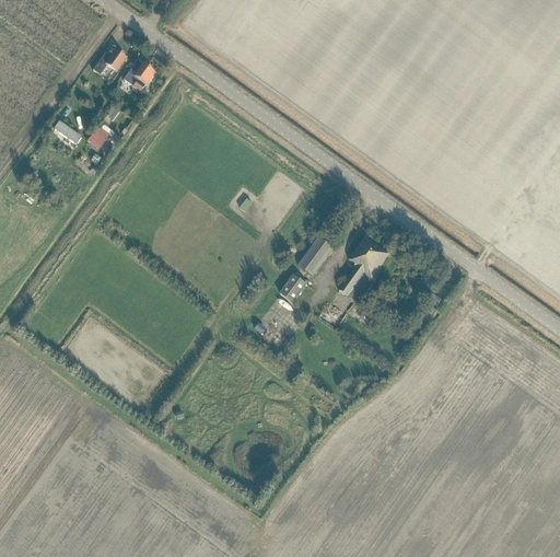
[(104,53),(92,70),(98,74),(106,65),(115,71),(125,58),(114,50),(109,57),(104,53)]
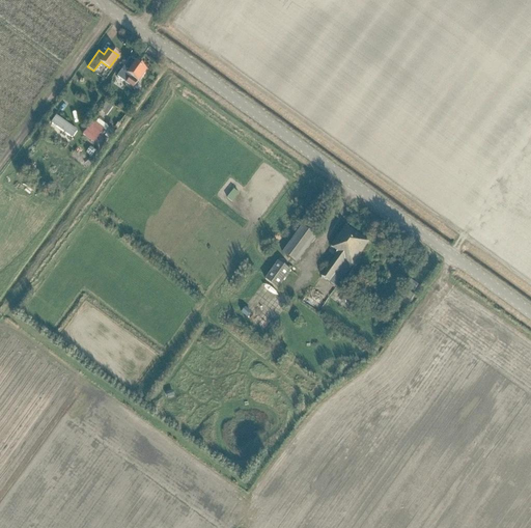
[(120,68),(116,76),(126,82),(132,87),(145,68),(129,56),(120,68)]
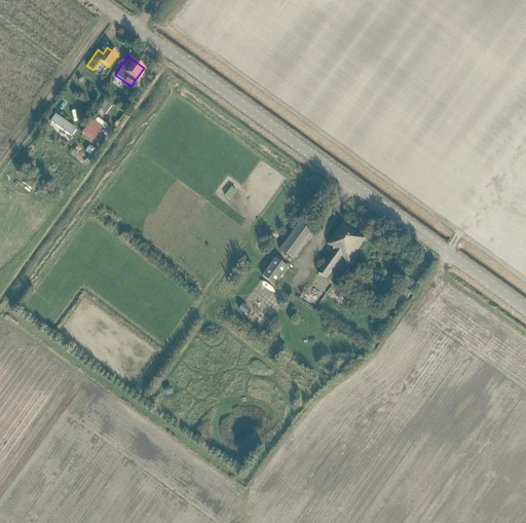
[(106,102),(101,108),(106,112),(110,105),(106,102)]
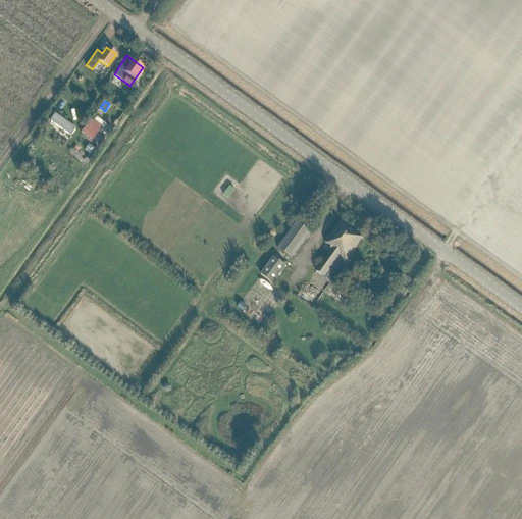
[(55,111),(50,118),(71,134),(75,126),(55,111)]
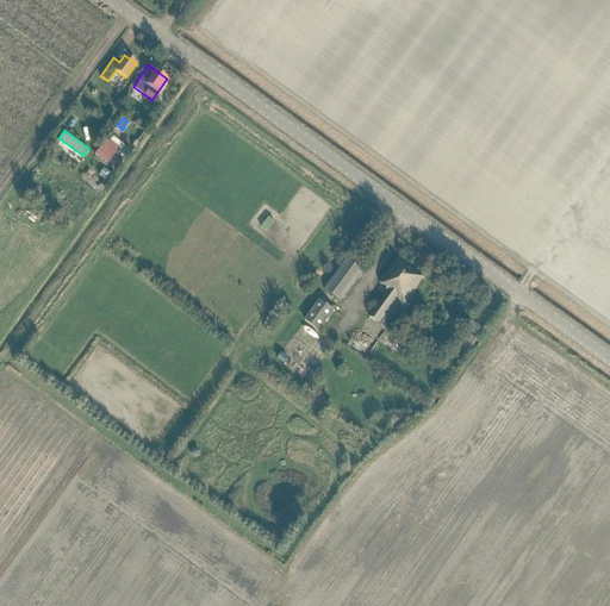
[(119,145),(106,136),(94,152),(107,162),(119,145)]
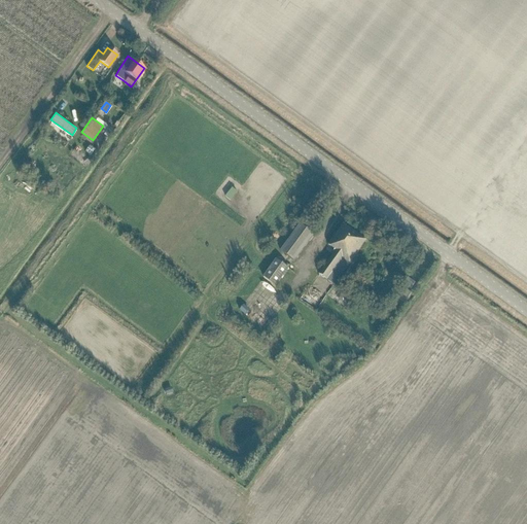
[(301,222),(281,250),(294,259),(314,233),(301,222)]
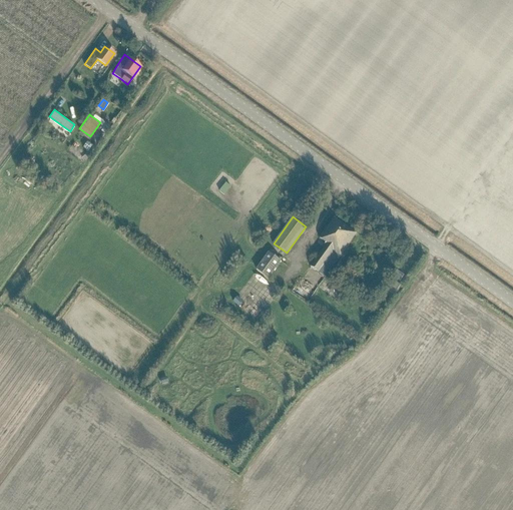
[(341,240),(347,245),(357,232),(334,216),(329,224),(345,235),(341,240)]
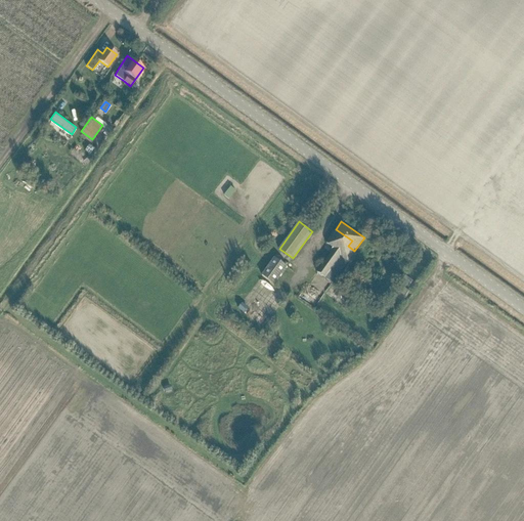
[(332,283),(354,251),(348,246),(352,241),(336,229),(325,243),(333,248),(331,249),(333,250),(317,271),(332,283)]
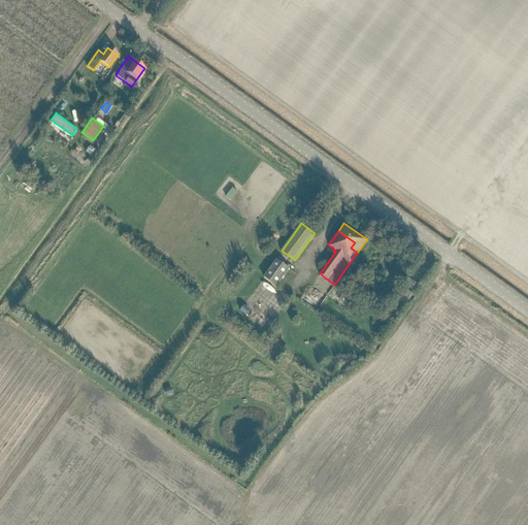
[(276,258),(264,275),(276,285),(290,267),(276,258)]
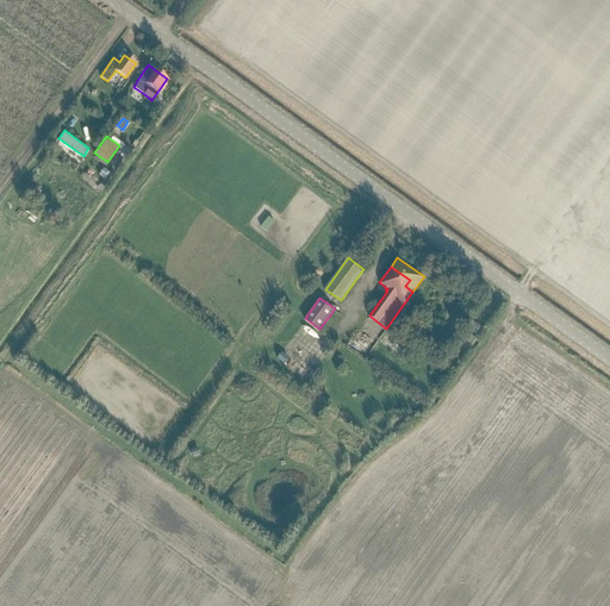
[(473,322),(470,326),(477,332),(480,328),(473,322)]
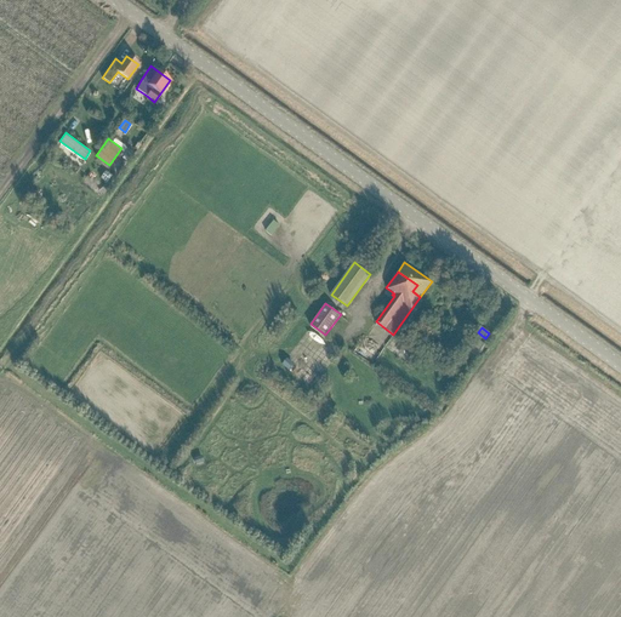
[(477,337),(468,349),(477,355),(485,343),(477,337)]
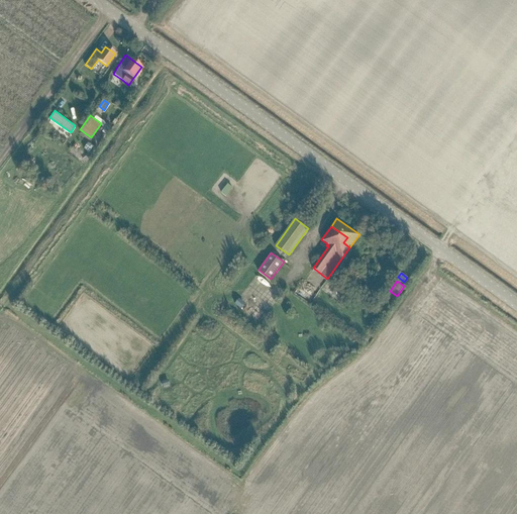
[(239,298),(236,302),(241,306),(244,302),(239,298)]
